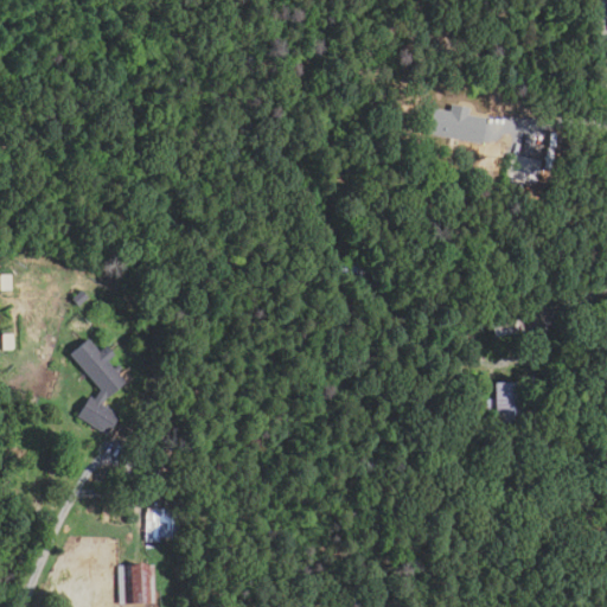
[(481,144),(427,134),(432,109),(451,112),(452,104),(470,108),(468,115),(486,119),(481,144)]
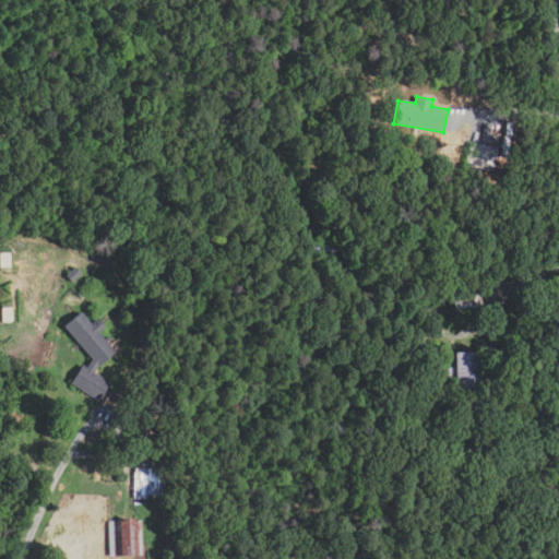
[(495,169),(465,163),(470,142),(499,149),(495,169)]
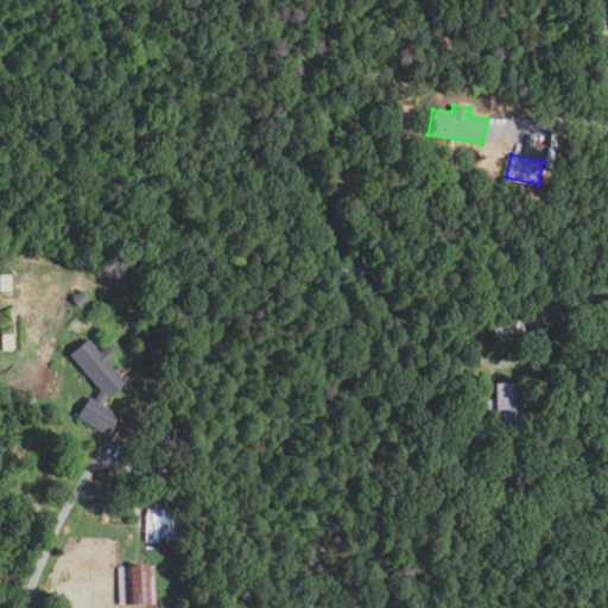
[(12,291),(0,291),(0,276),(11,276),(12,291)]
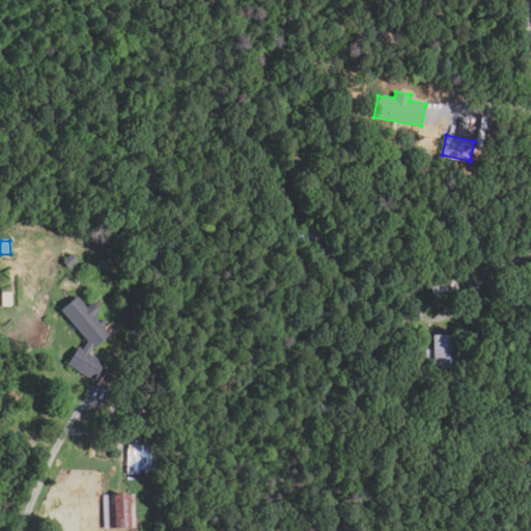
[(68,269),(62,261),(71,254),(77,260),(68,269)]
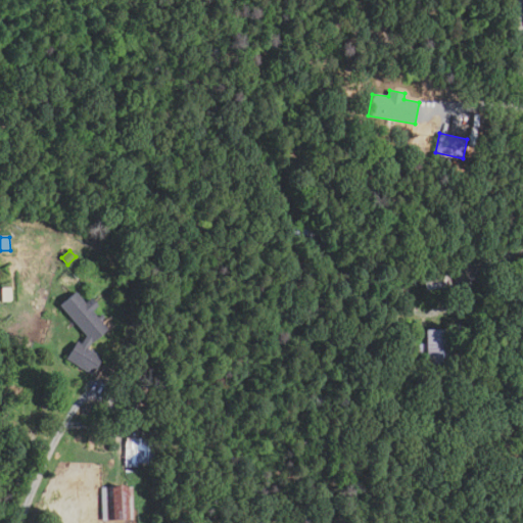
[(450,285),(426,291),(423,282),(448,275),(450,285)]
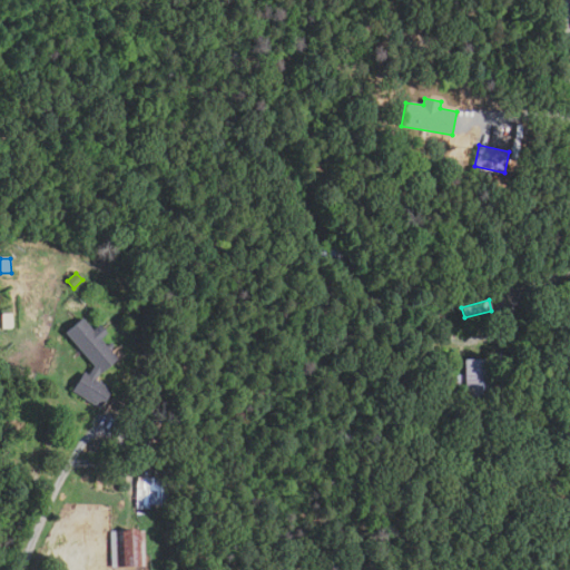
[(12,328),(2,330),(2,314),(12,314),(12,328)]
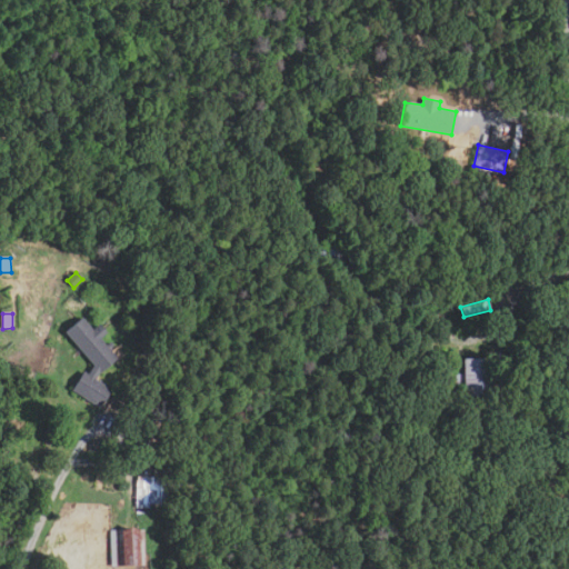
[(100,409),(71,391),(83,371),(88,375),(93,366),(65,332),(82,318),(92,329),(99,325),(107,333),(100,339),(107,346),(110,342),(113,346),(110,350),(117,358),(101,372),(97,380),(112,389),(100,409)]
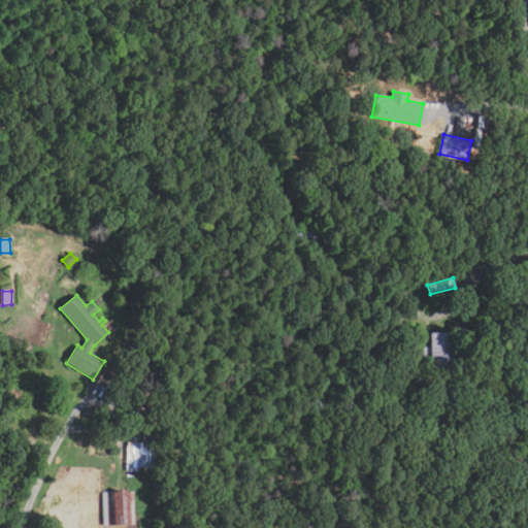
[(429,369),(428,359),(422,359),(422,348),(430,348),(430,334),(459,333),(460,368),(429,369)]
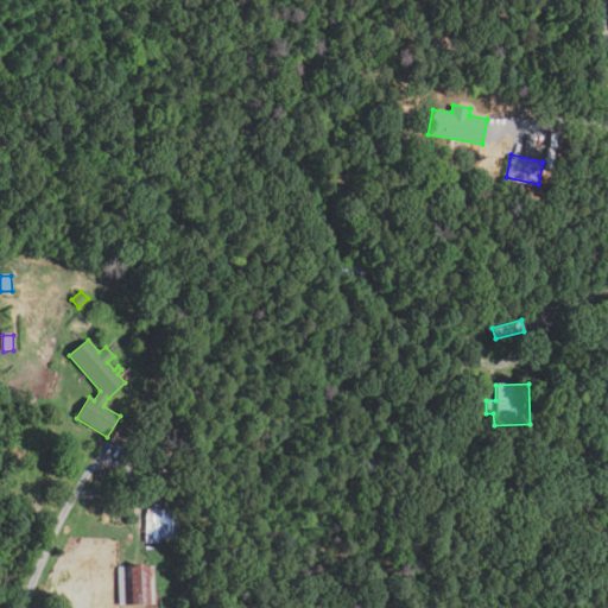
[(159,544),(145,543),(147,510),(182,512),(181,540),(160,539),(159,544)]
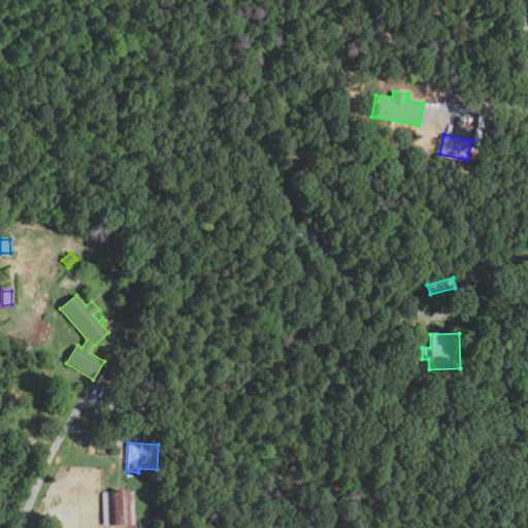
[(103,526),(102,492),(134,491),(135,525),(103,526)]
